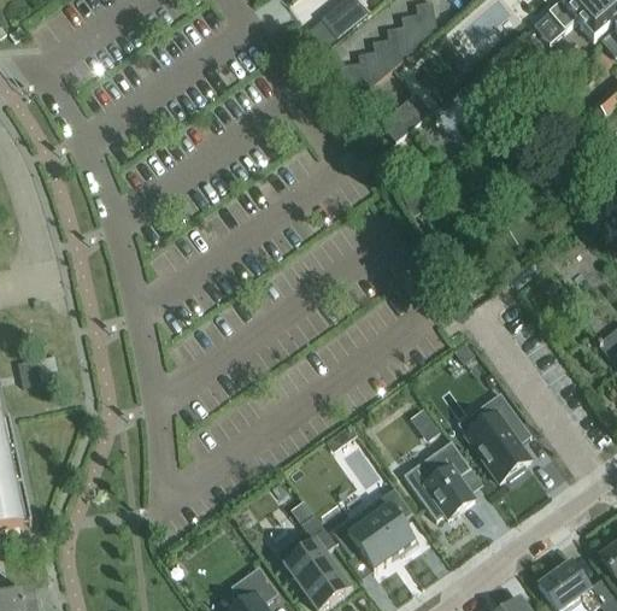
[(421,43),(438,29),(432,0),(415,4),(416,13),(421,43)]
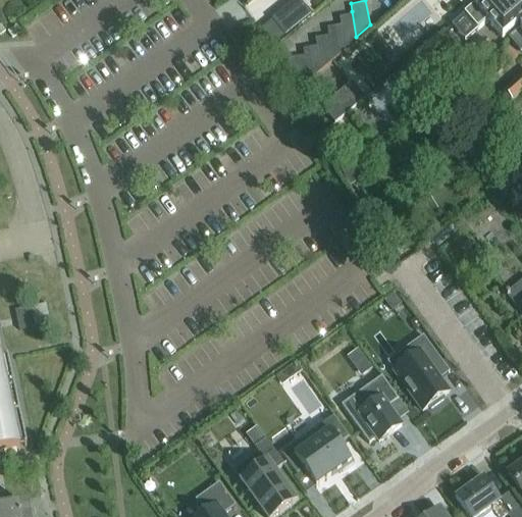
[(475,0),(464,10),(477,26),(487,17),(502,35),(521,16),(521,0),(475,0)]
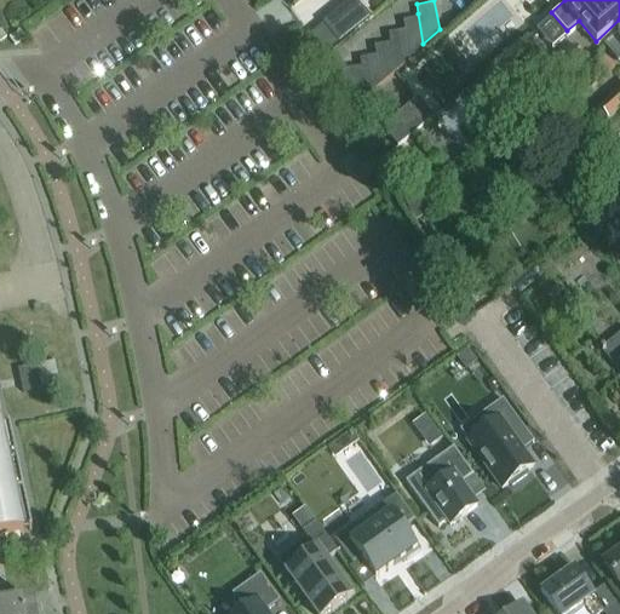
[(409,55),(423,44),(418,13),(402,16),(405,26),(409,55)]
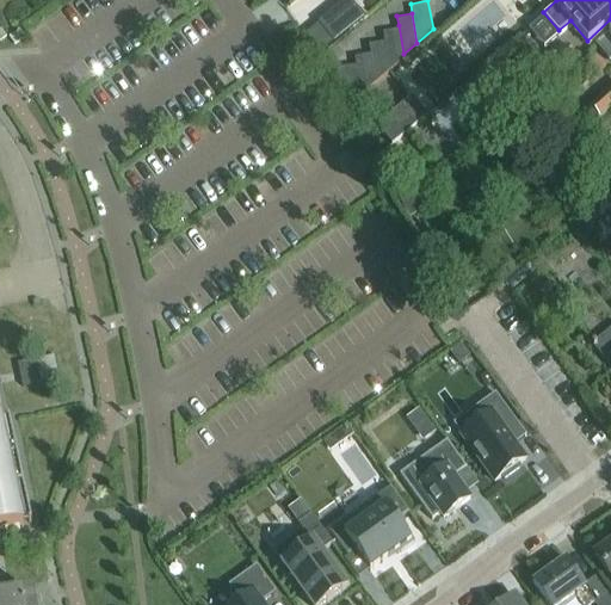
[(388,67),(403,54),(399,25),(382,29),(384,38),(388,67)]
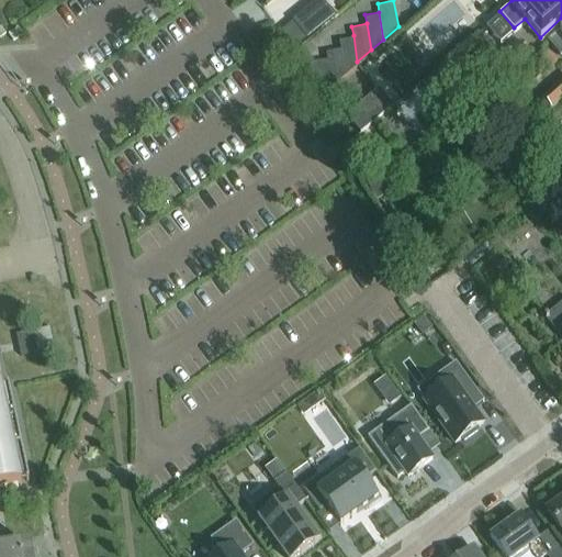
[(561,24),(549,36),(561,52),(561,24)]
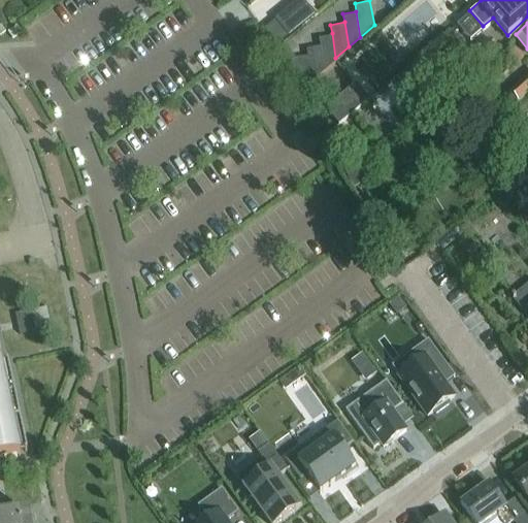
[(324,68),(335,58),(332,33),(318,35),(320,43),(324,68)]
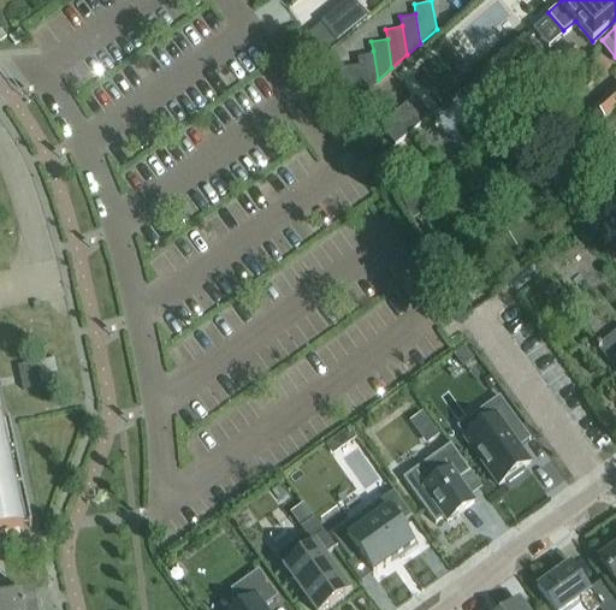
[(567,63),(580,52),(572,42),(558,53),(567,63)]
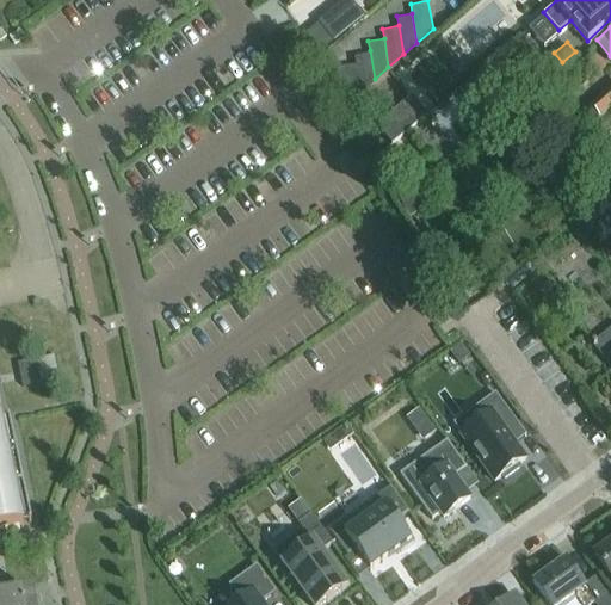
[(360,91),(375,79),(370,50),(353,54),(356,62),(360,91)]
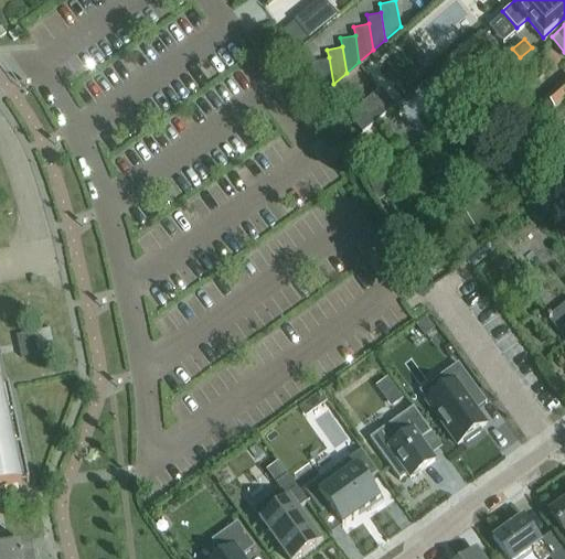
[(328,89),(329,88),(333,84),(329,57),(305,61),(328,89)]
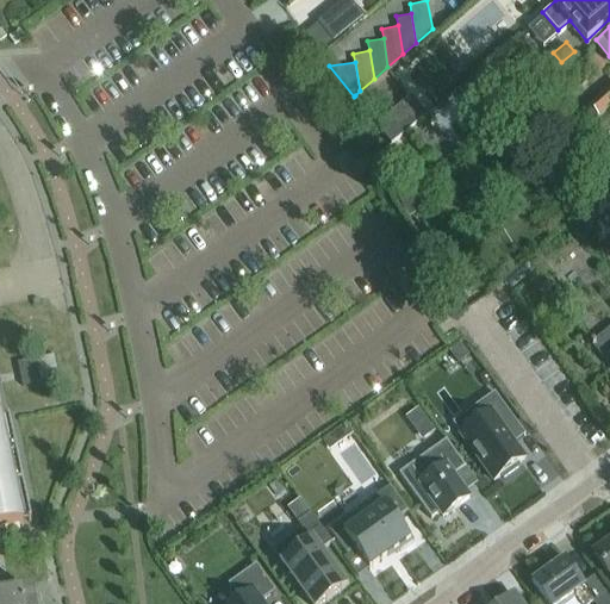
[(608,105),(609,101),(609,81),(597,92),(608,105)]
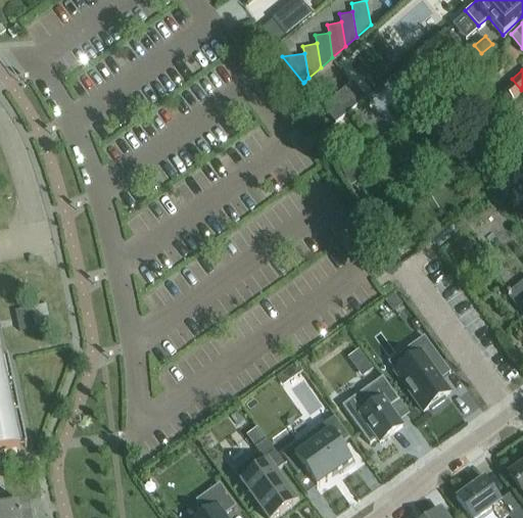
[(334,120),(365,93),(351,78),(321,104),(334,120)]
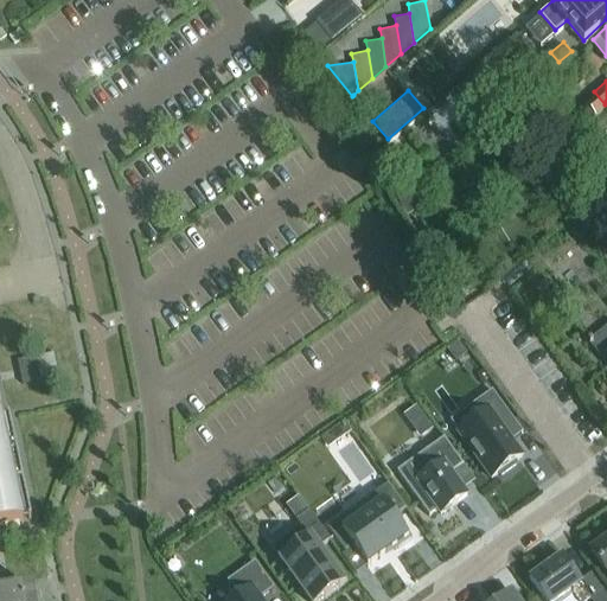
[(606,321),(588,338),(606,360),(606,321)]
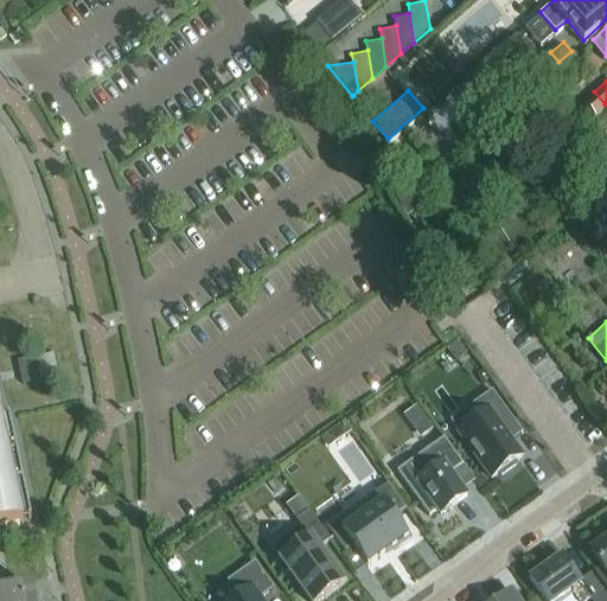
[(459,337),(447,345),(455,357),(467,349),(459,337)]
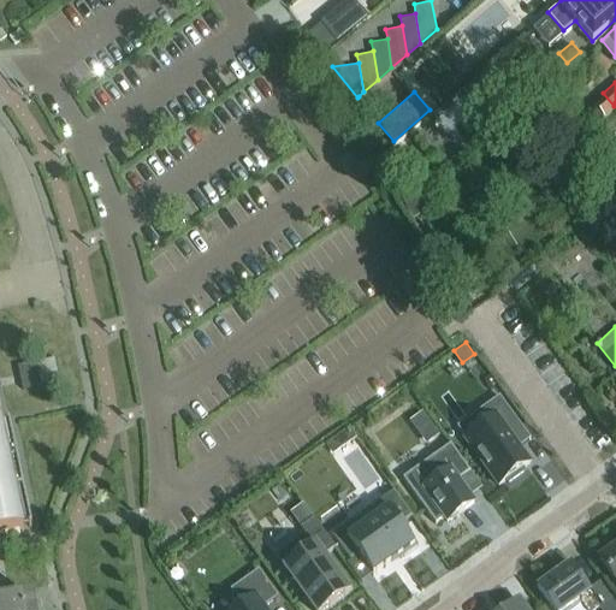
[(36,357),(17,361),(22,384),(41,380),(60,377),(55,353),(36,357)]
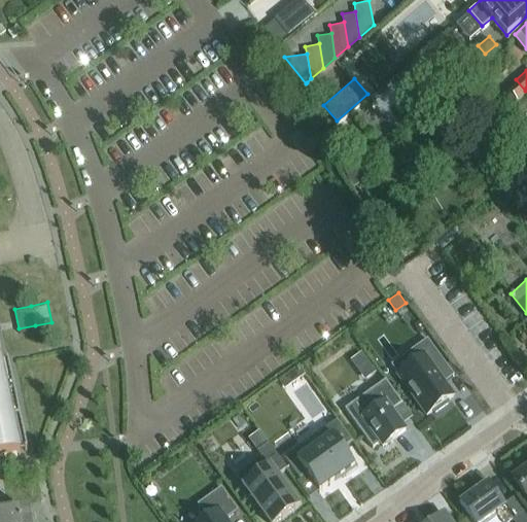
[(423,353),(397,371),(426,411),(432,407),(434,410),(448,399),(447,396),(453,392),(443,379),(436,369),(446,361),(427,335),(416,343),(423,353)]
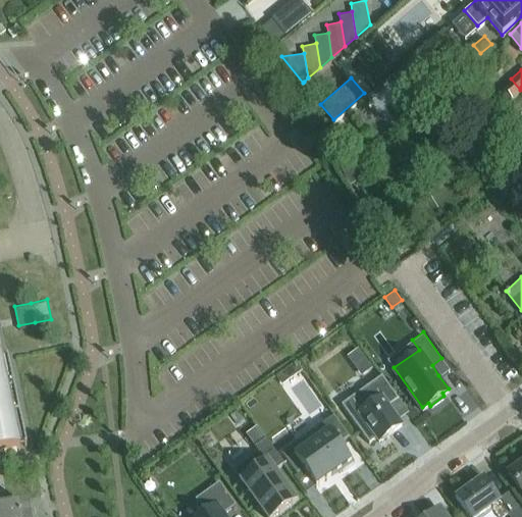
[(358,346),(348,353),(355,363),(365,356),(358,346)]
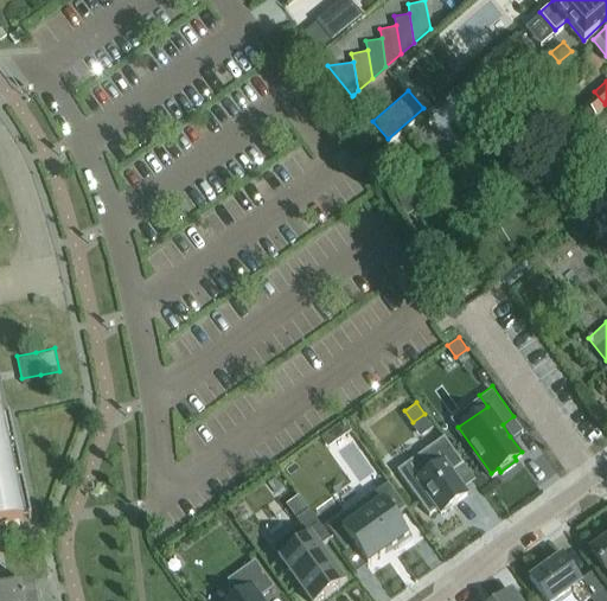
[(0,519),(23,516),(31,513),(8,411),(1,413),(0,406),(0,519)]
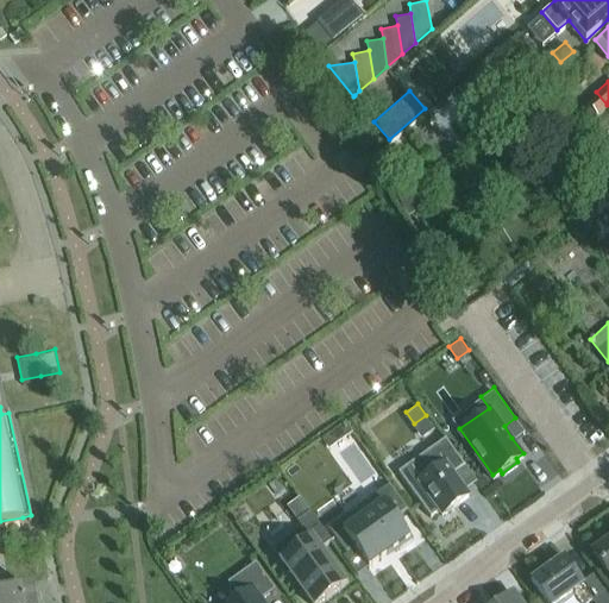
[(345,419),(340,422),(347,432),(351,428),(345,419)]
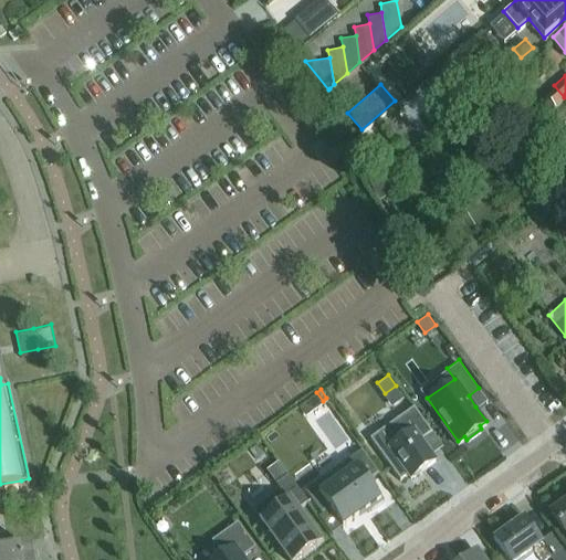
[(412,403),(369,434),(399,476),(407,471),(409,475),(435,456),(420,435),(431,428),(412,403)]
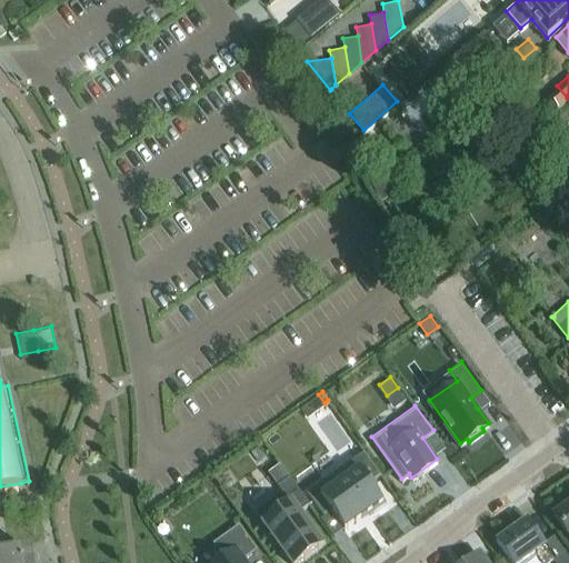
[(362,448),(306,489),(322,513),(330,508),(343,526),(370,506),(372,509),(385,499),(373,483),(371,484),(368,480),(379,472),(362,448)]
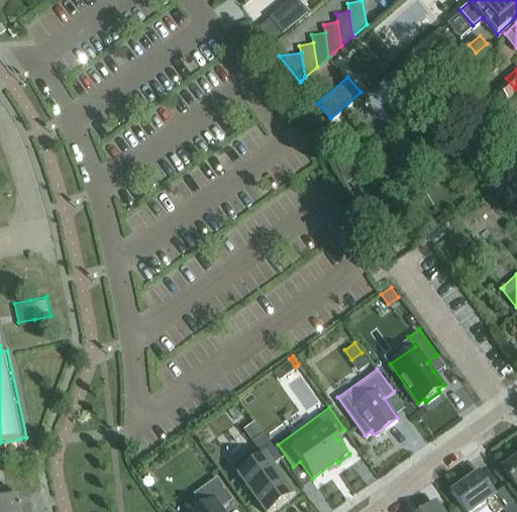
[(256,445),(231,464),(266,511),(292,494),(271,464),(281,456),(263,431),(254,419),(248,424),(256,436),(251,439),(256,445)]
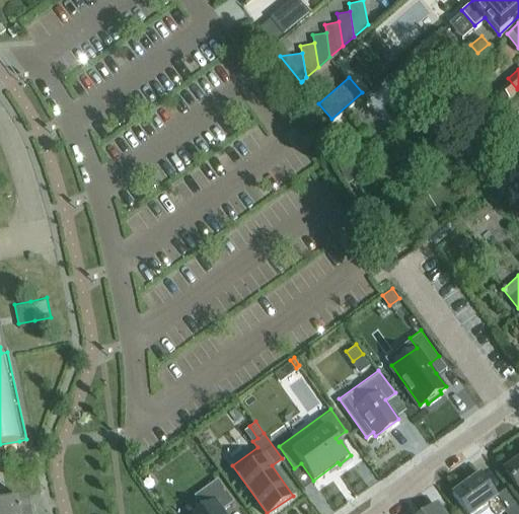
[(518,456),(504,467),(518,489),(518,456)]
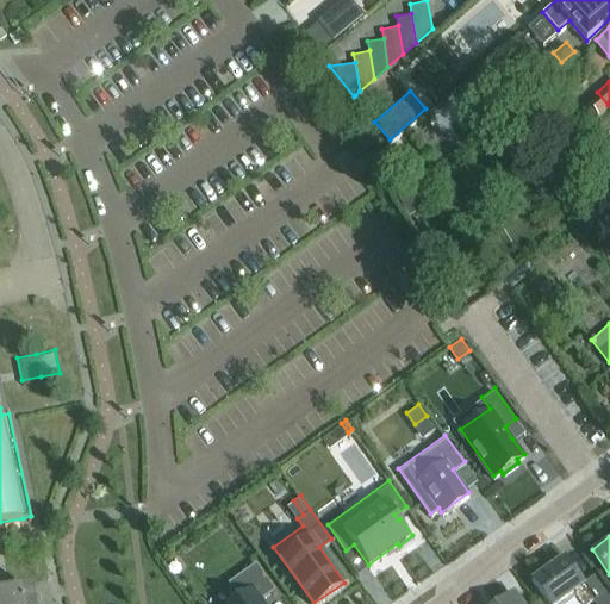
[(593,596),(578,574),(564,554),(531,578),(549,603),(554,603),(573,590),(583,603),(593,596)]
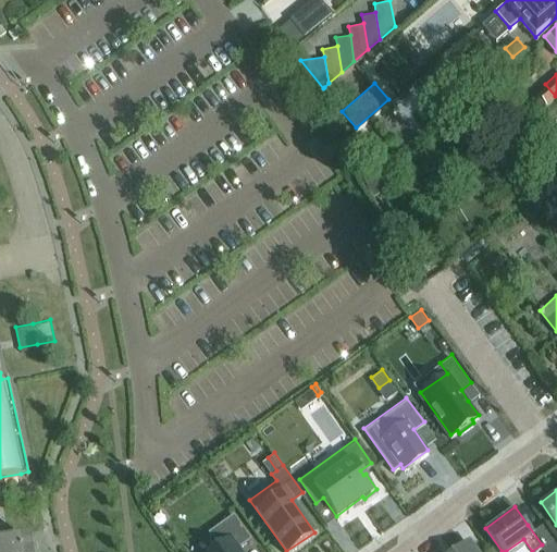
[(219,543),(207,551),(243,551),(237,544),(250,536),(233,512),(208,529),(219,543)]
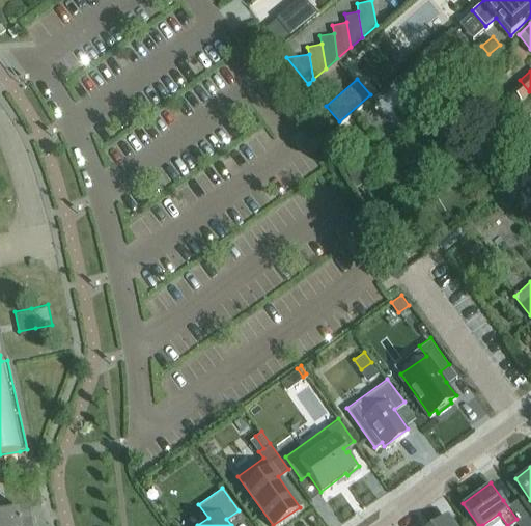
[(28,510),(0,516),(0,525),(28,525),(26,514),(28,514),(28,510)]
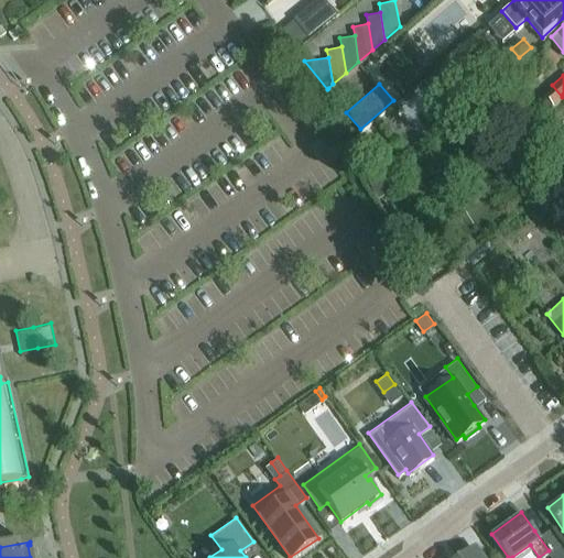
[(552,557),(563,557),(563,545),(563,544),(550,554),(552,557)]
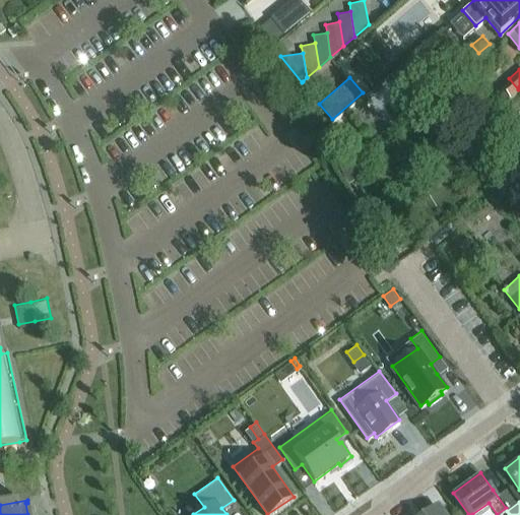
[(444,514),(437,504),(420,514),(444,514)]
